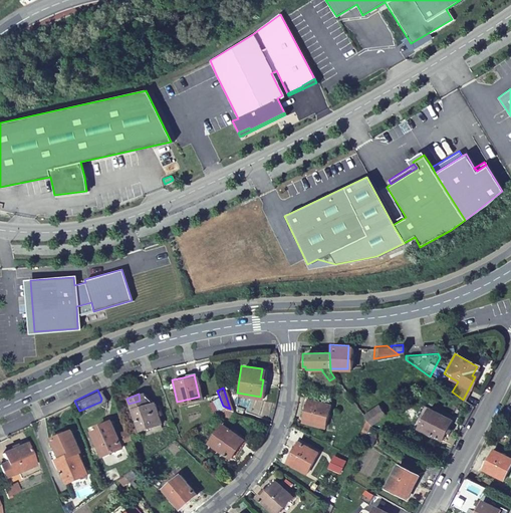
[(140,394),(139,394),(140,401),(129,404),(137,429),(158,422),(152,404),(140,394)]
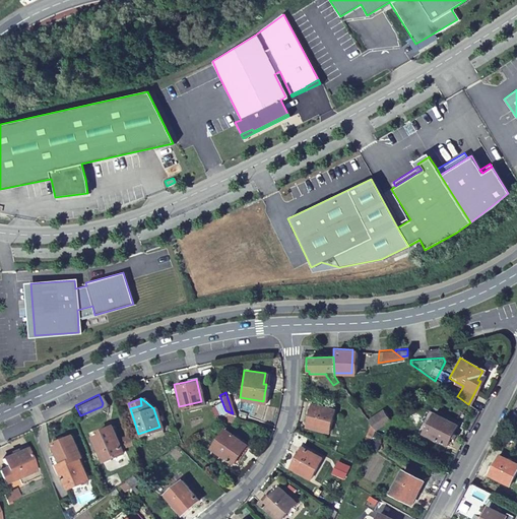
[(305,412),(302,424),(325,430),(331,408),(310,402),(307,413),(305,412)]
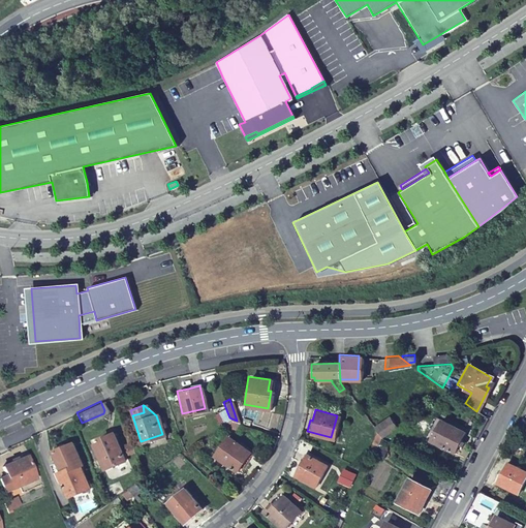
[(230,429),(237,421),(229,417),(221,424),(230,429)]
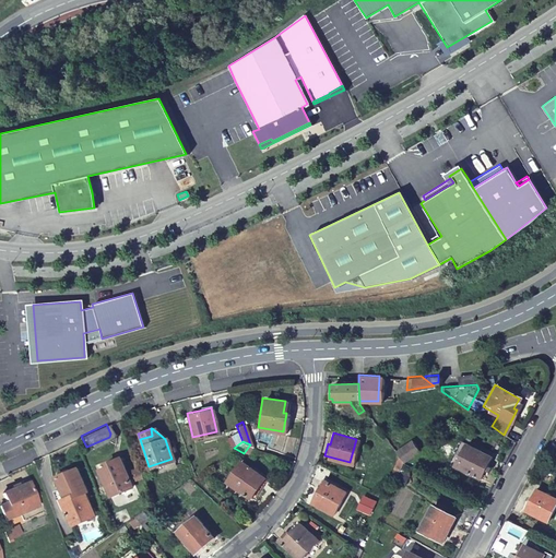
[(407,441),(391,451),(394,456),(399,462),(415,451),(407,441)]
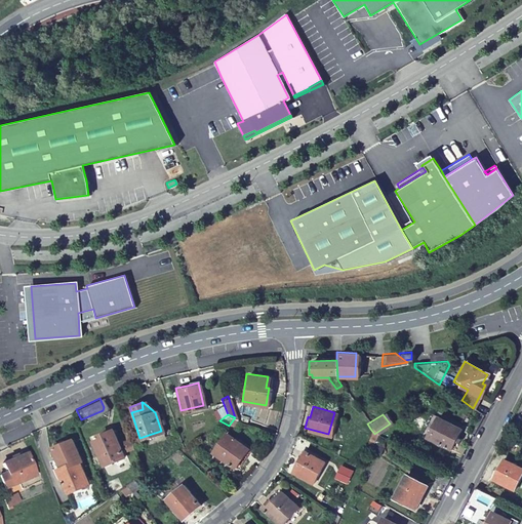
[(435,417),(424,439),(448,450),(459,430),(435,417)]
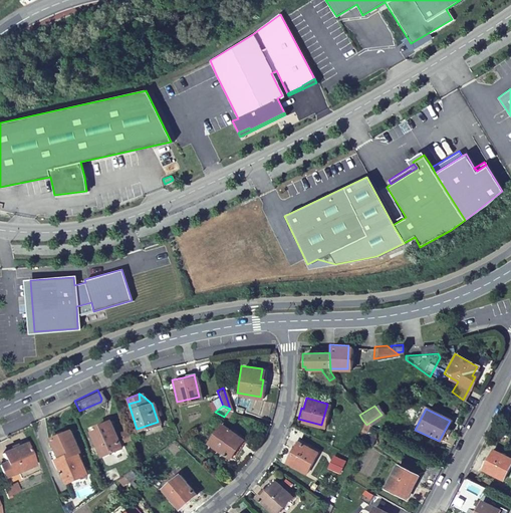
[(118,445),(108,420),(95,425),(96,427),(89,431),(98,453),(118,445)]
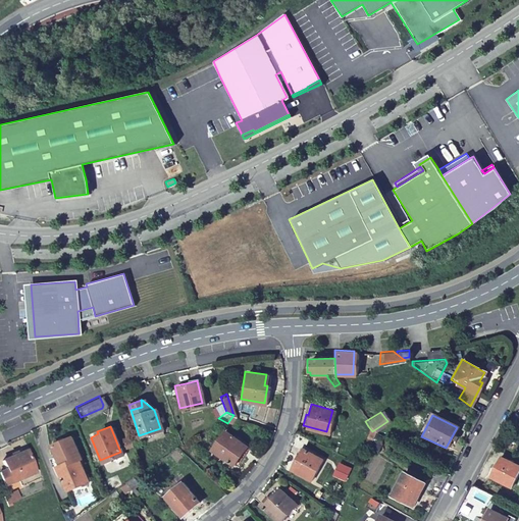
[(363,438),(369,440),(372,431),(368,426),(363,438)]
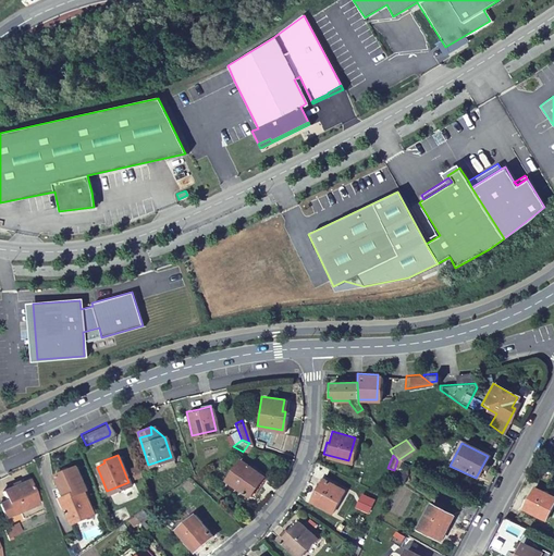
[(241,460),(225,480),(246,496),(261,477),(241,460)]
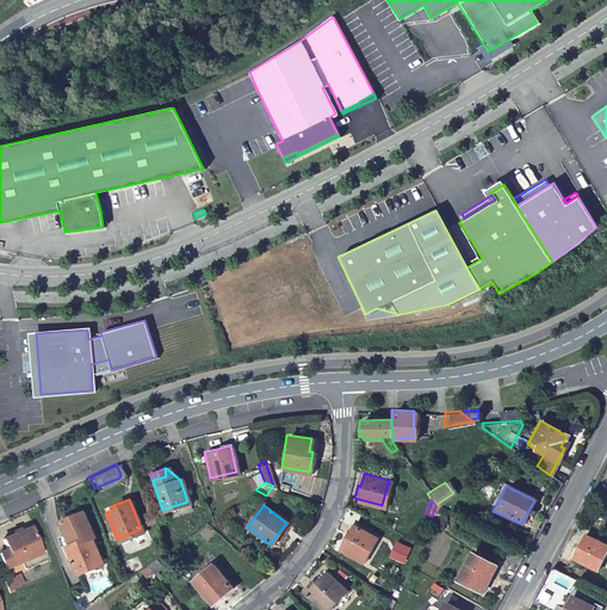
[(158,506),(150,510),(154,519),(162,516),(158,506)]
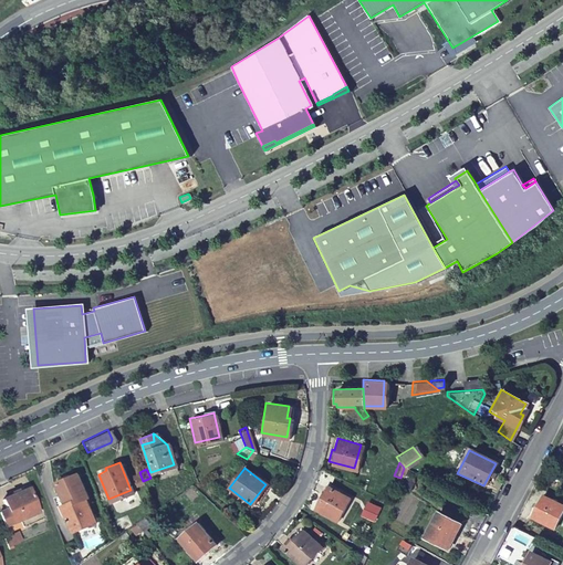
[(85,497),(75,472),(53,481),(58,490),(63,505),(60,506),(70,531),(94,521),(83,497),(85,497)]
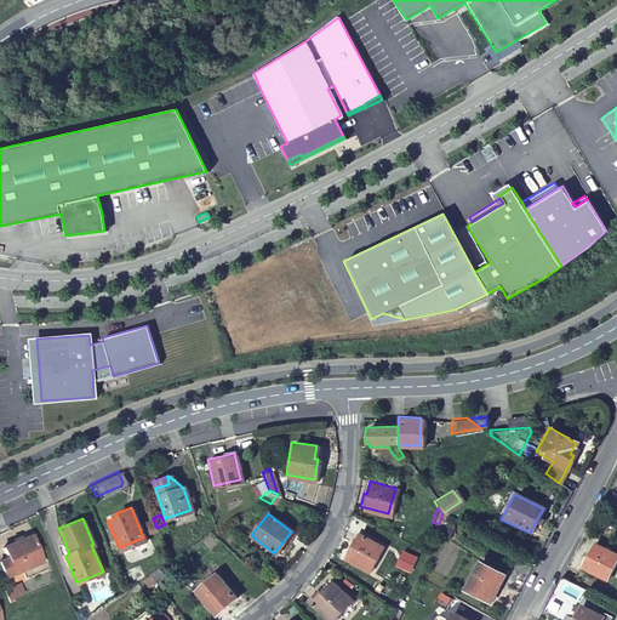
[(156,528),(153,518),(143,522),(148,530),(156,528)]
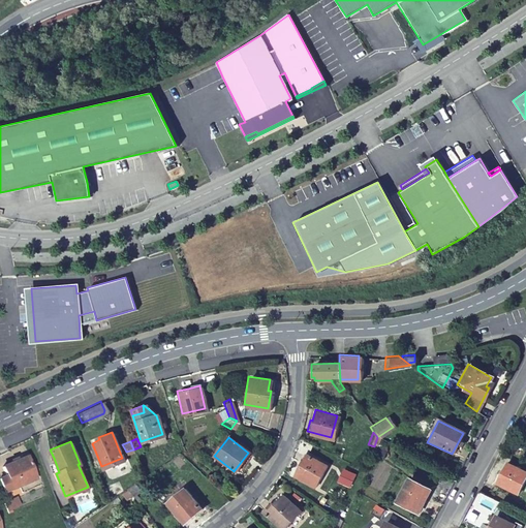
[(306,455),(296,475),(314,485),(326,465),(306,455)]
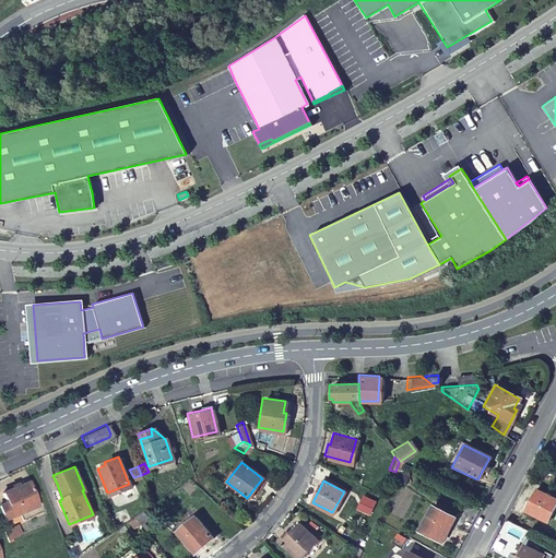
[(4,501),(10,514),(35,503),(25,482),(0,493),(4,501)]
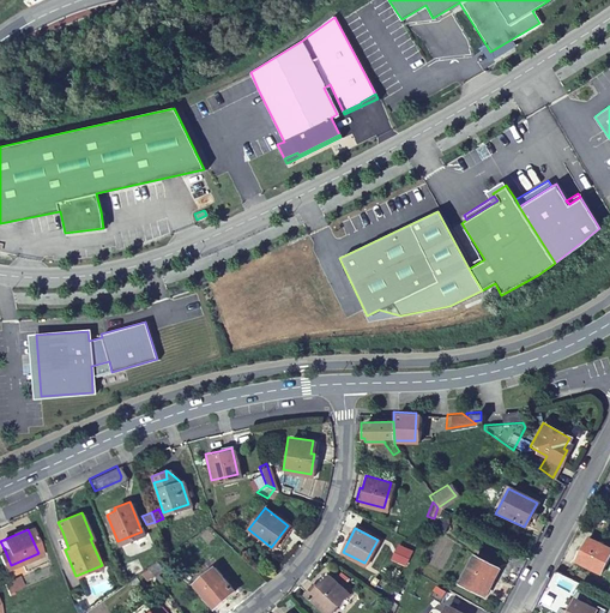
[(68,548),(62,532),(58,534),(65,550),(68,548)]
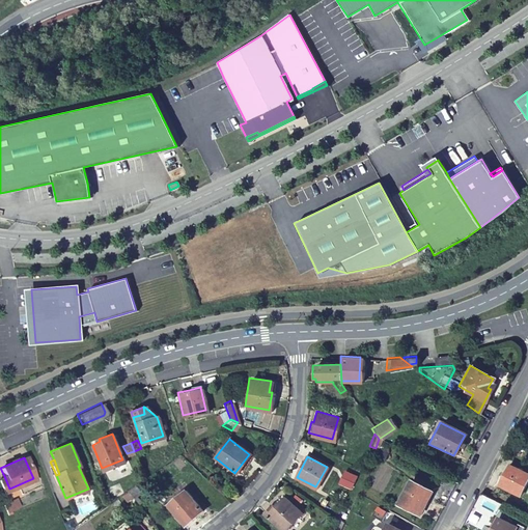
[(527,475),(508,466),(498,486),(519,497),(527,476),(527,475)]
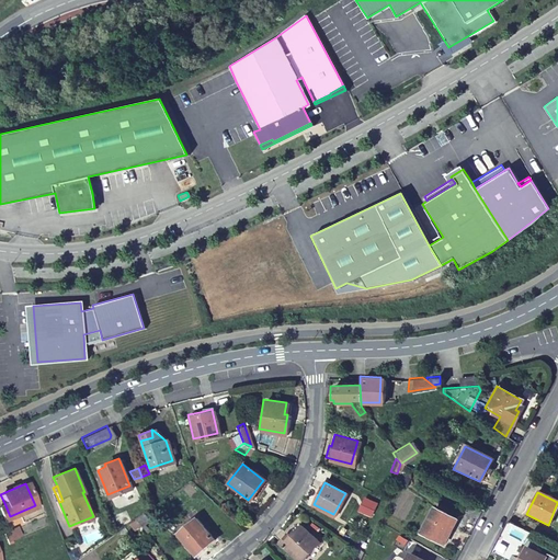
[(374,503),(364,499),(359,510),(369,514),(374,503)]
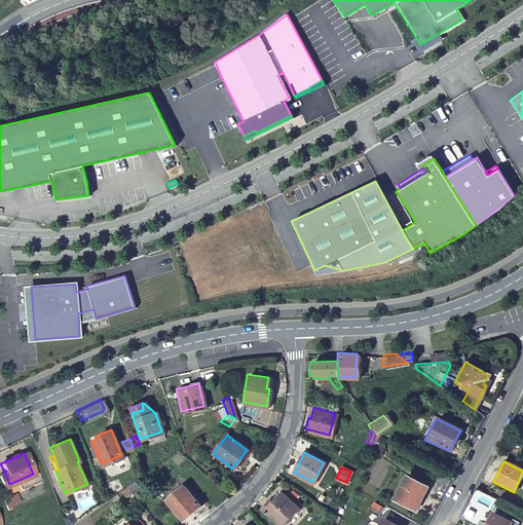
[(11,487),(9,484),(4,472),(0,473),(0,482),(5,493),(12,491),(11,487)]
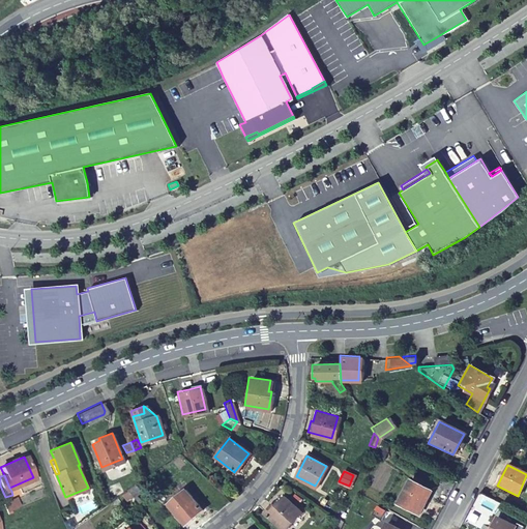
[(409,479),(396,502),(415,512),(428,490),(409,479)]
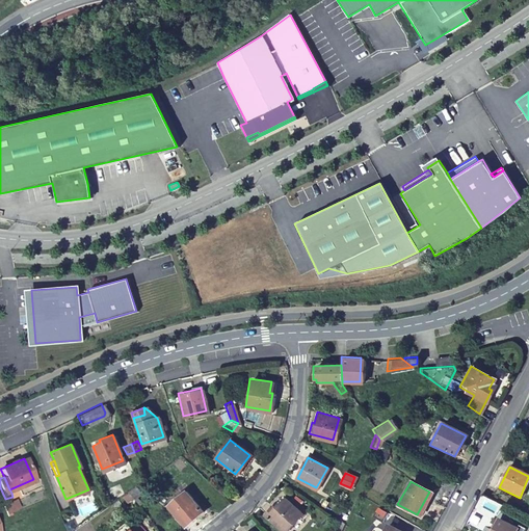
[(135,497),(129,490),(123,495),(129,501),(135,497)]
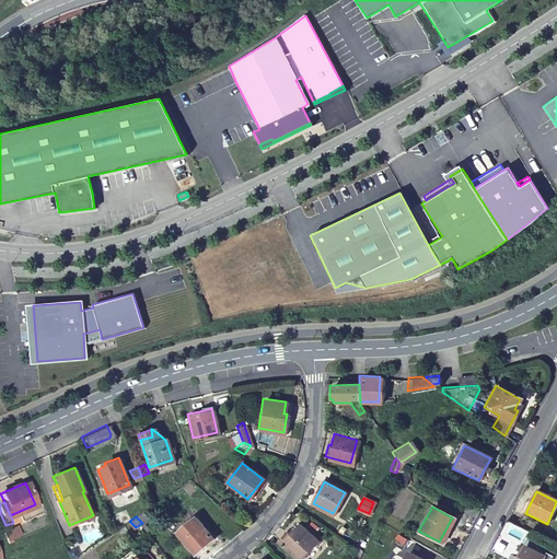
[(194,516),(175,532),(195,556),(213,540),(194,516)]
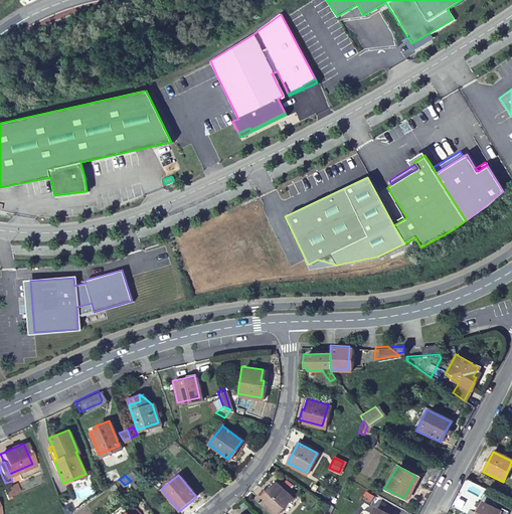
[(276,481),(258,498),(273,513),(274,513),(293,497),(276,481)]
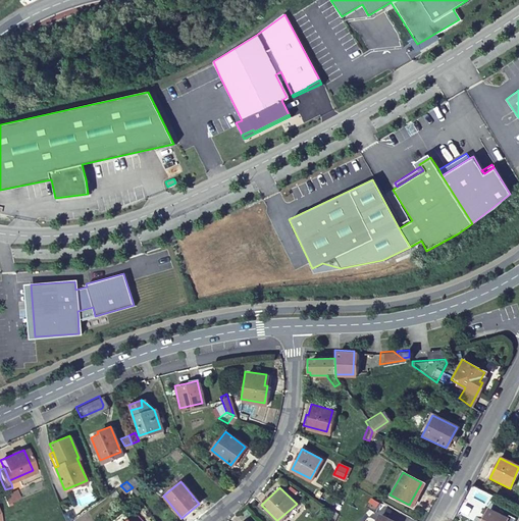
[(4,501),(16,496),(13,489),(1,495),(4,501)]
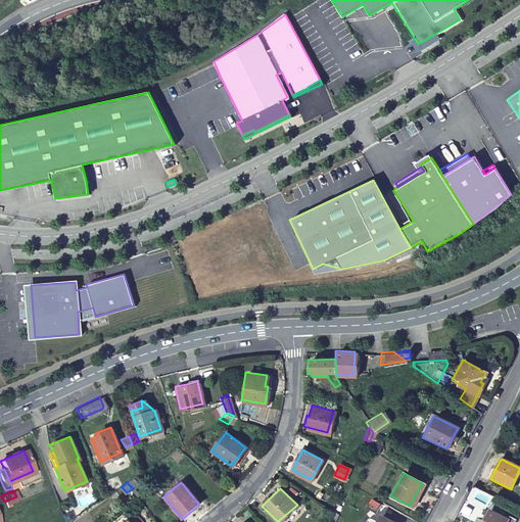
[(479,521),(486,510),(464,499),(456,514),(472,521),(479,521)]
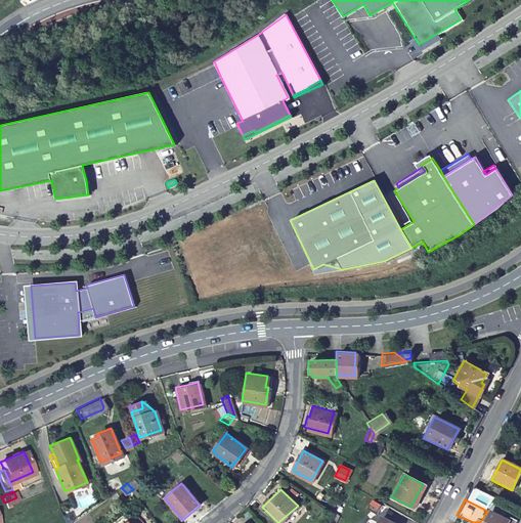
[(490,511),(483,522),(515,522),(517,521),(511,518),(509,521),(490,511)]
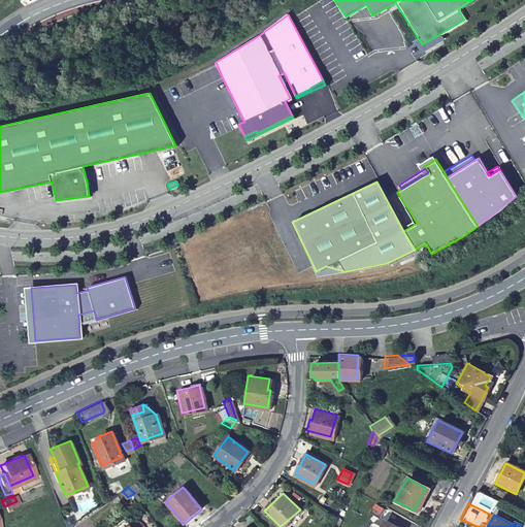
[(337,526),(340,521),(335,517),(330,526),(337,526)]
